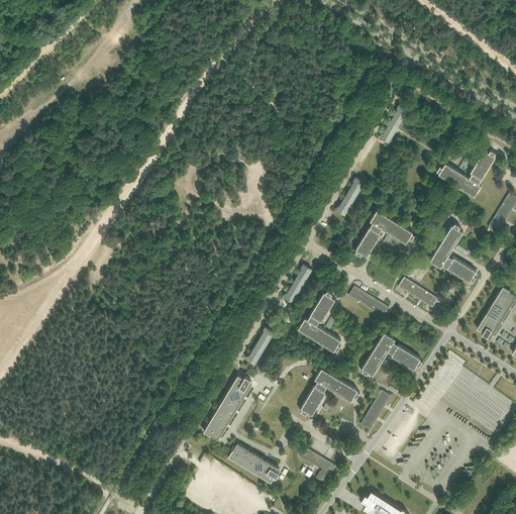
[(438,175),(437,176),(474,198),(481,187),(478,185),(480,181),(481,181),(495,159),(493,158),(495,156),(489,151),(488,155),(483,151),(470,174),(471,176),(469,180),(444,165),(440,171),(438,169),(435,173),(438,175)]
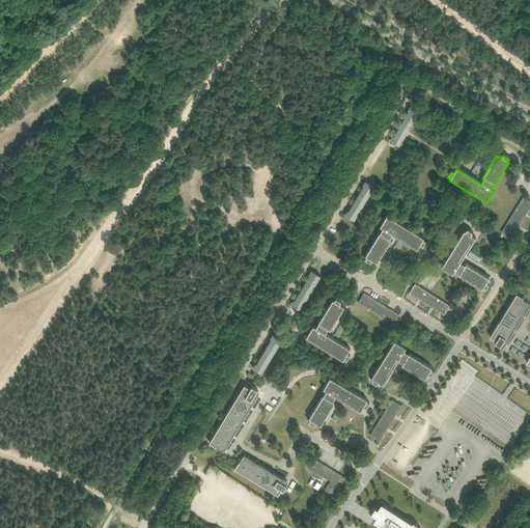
[(471,174),(475,177),(482,167),(477,164),(471,174)]
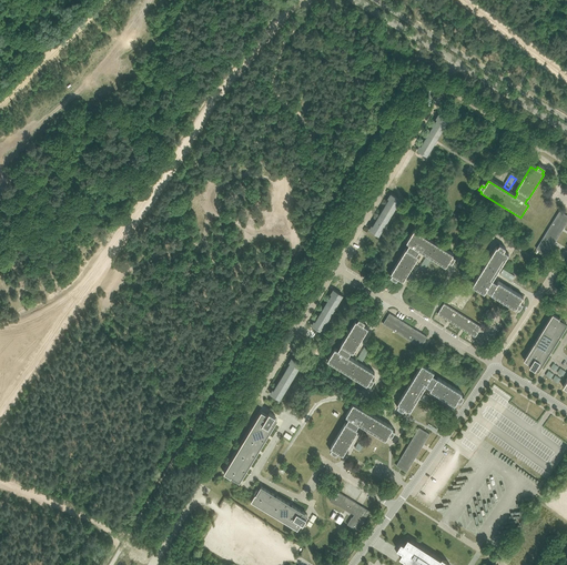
[(368,233),(377,239),(400,202),(390,197),(390,198),(391,199),(390,201),(388,200),(387,201),(388,202),(372,230),(371,229),(371,230),(370,232),(368,232),(368,233)]
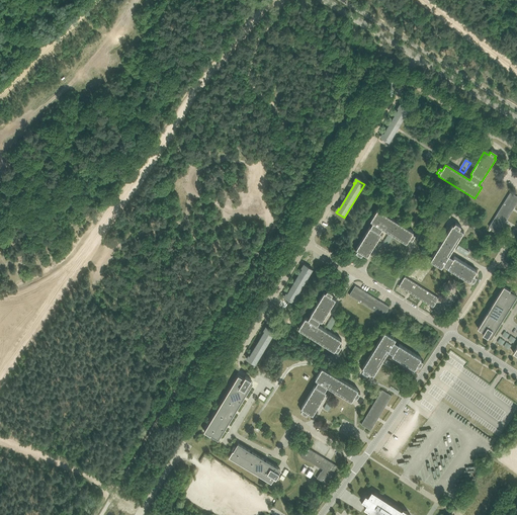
[(505,223),(511,213),(511,212),(512,210),(513,210),(516,203),(516,199),(509,195),(488,230),(498,236),(504,226),(503,225),(505,223)]
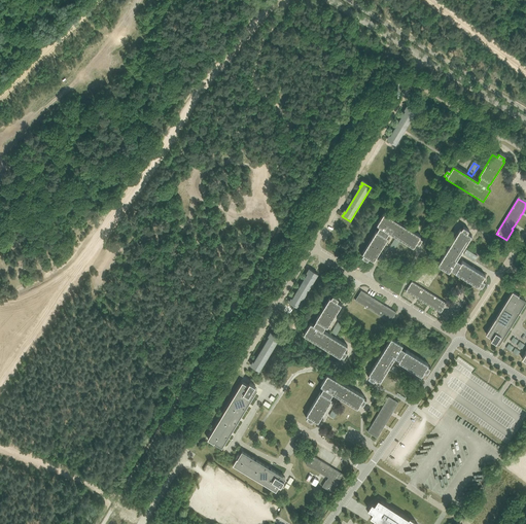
[(419,240),(420,238),(383,215),(376,228),(379,229),(376,233),(361,256),(362,256),(361,259),(366,263),(369,260),(373,264),(387,240),(386,239),(388,235),(413,250),(416,245),(418,247),(422,241),(419,240)]
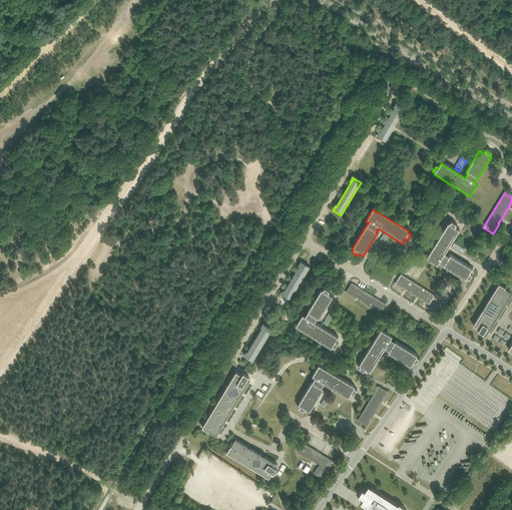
[(425,261),(437,268),(438,265),(442,268),(465,282),(465,281),(468,282),(471,277),(469,275),(472,271),(449,257),(448,259),(444,256),(459,231),(454,228),(456,226),(450,222),(449,225),(448,224),(425,261)]
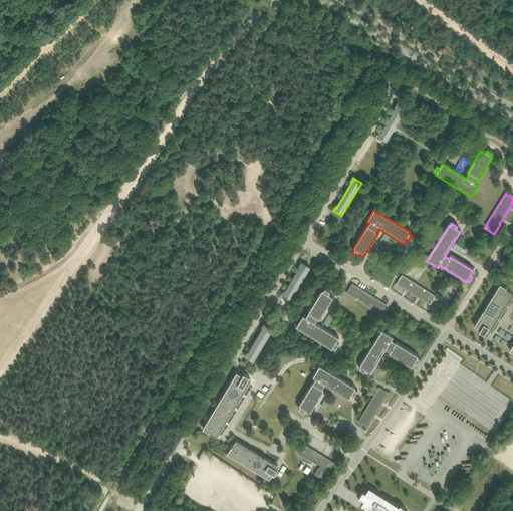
[(377,246),(382,249),(390,238),(385,235),(377,246)]
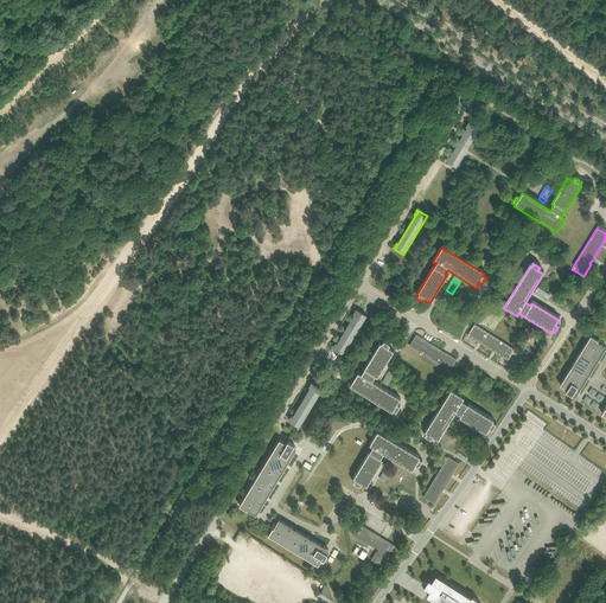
[(533,296),(546,303),(549,297),(536,290),(533,296)]
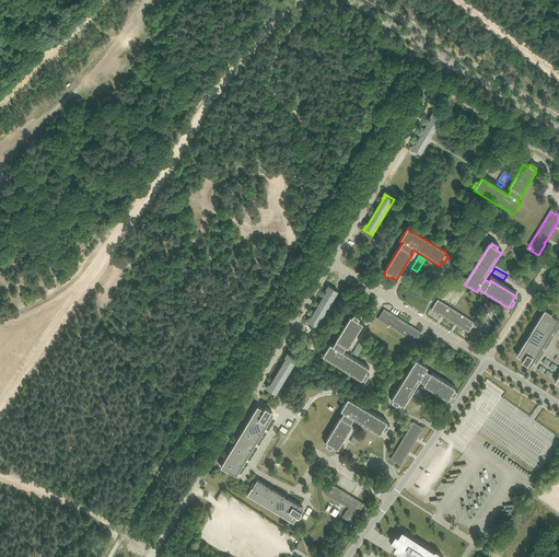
[(327,289),(328,290),(327,292),(326,291),(325,292),(326,293),(310,321),(309,320),(309,321),(309,322),(307,323),(306,324),(315,329),(337,294),(328,289),(327,289)]
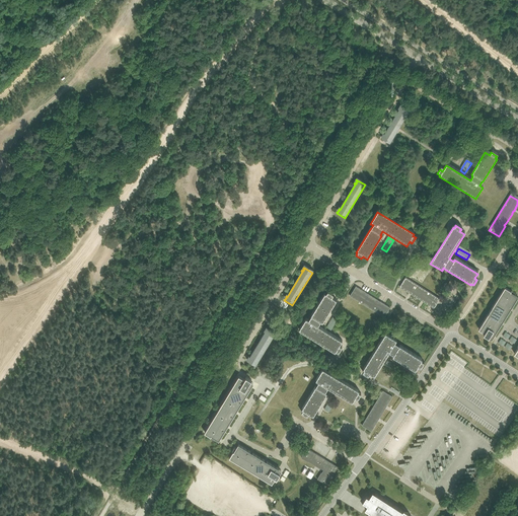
[(398,289),(409,295),(412,296),(412,297),(421,303),(422,302),(424,304),(424,305),(433,311),(439,301),(420,289),(404,280),(398,289)]
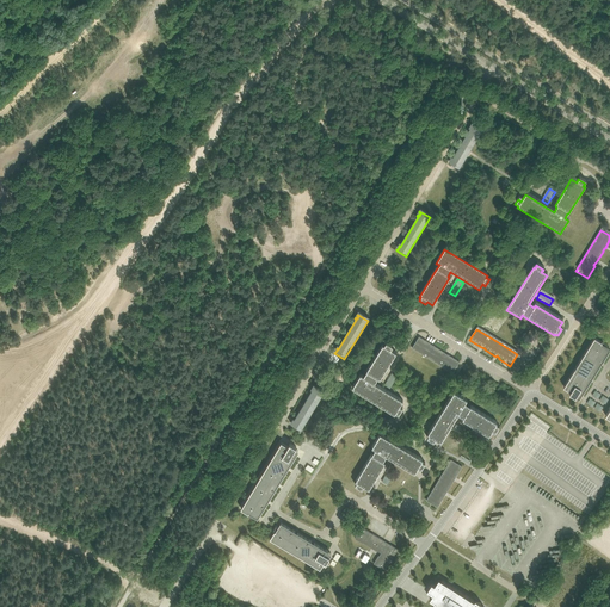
[(411,351),(451,376),(458,365),(448,358),(447,359),(443,357),(444,355),(432,348),(432,350),(429,348),(430,347),(418,340),(411,351)]
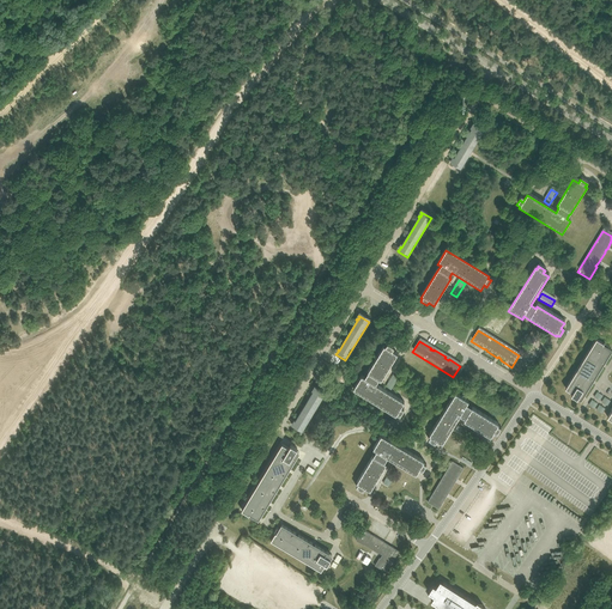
[(603,347),(603,346),(595,341),(564,391),(571,396),(570,397),(576,401),(580,402),(581,400),(582,400),(583,397),(581,396),(583,394),(585,394),(591,385),(589,385),(592,383),(593,381),(592,379),(593,377),(595,378),(600,369),(601,366),(603,366),(604,364),(603,363),(604,360),(605,361),(611,353),(603,347)]
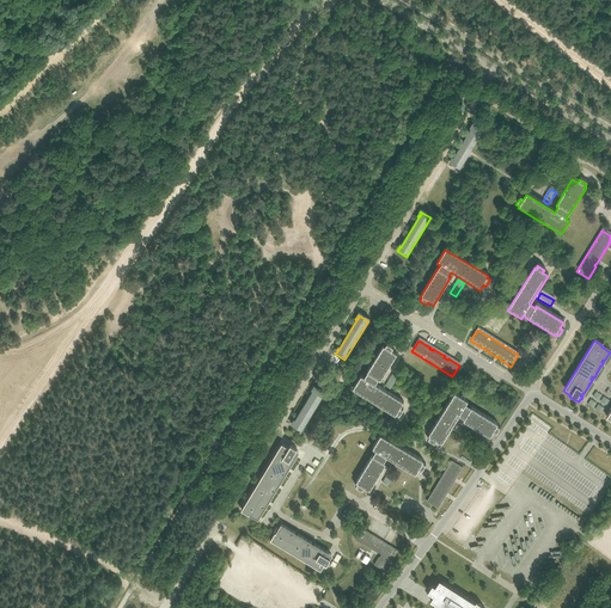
[(391,352),(392,350),(386,345),(384,349),(383,348),(366,374),(366,375),(364,380),(360,378),(352,391),(395,417),(395,416),(398,418),(402,411),(399,410),(403,404),(374,386),(378,381),(379,382),(396,356),(391,352)]
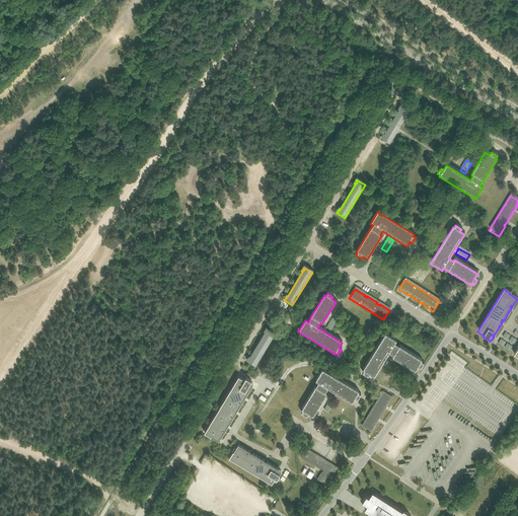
[(331,319),(329,322),(325,329),(330,333),(337,322),(331,319)]
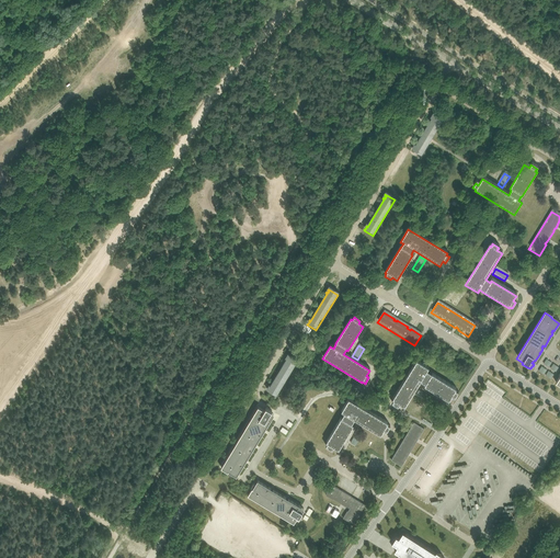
[(266,393),(275,398),(296,362),(287,356),(287,357),(287,359),(286,360),(285,361),(286,362),(270,388),(269,388),(267,389),(269,389),(267,391),(266,391),(266,393)]
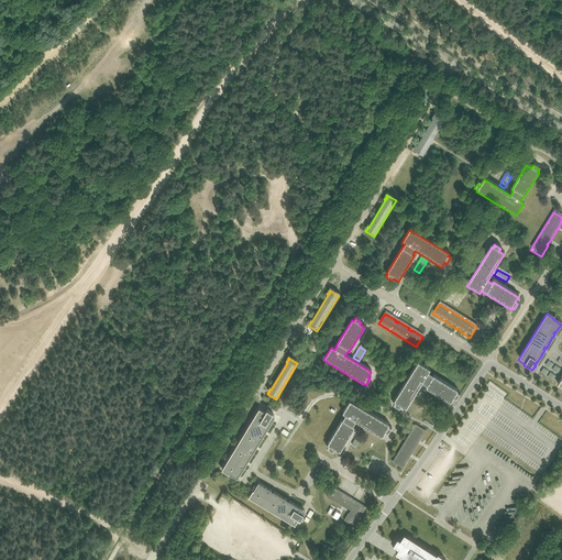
[(393,406),(398,410),(400,407),(405,410),(421,384),(426,387),(425,390),(450,405),(452,399),(455,402),(459,395),(456,394),(458,392),(432,376),(432,377),(428,374),(430,371),(417,363),(393,403),(394,404),(393,406)]
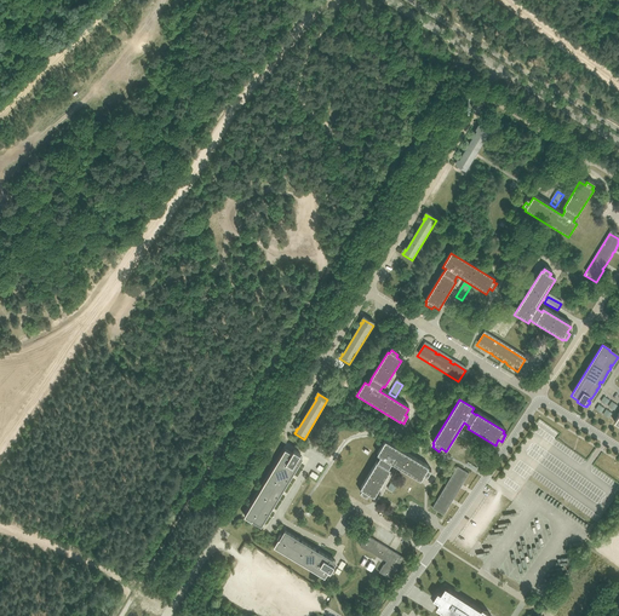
[(458,438),(471,447),(475,441),(473,439),(462,433),(458,438)]
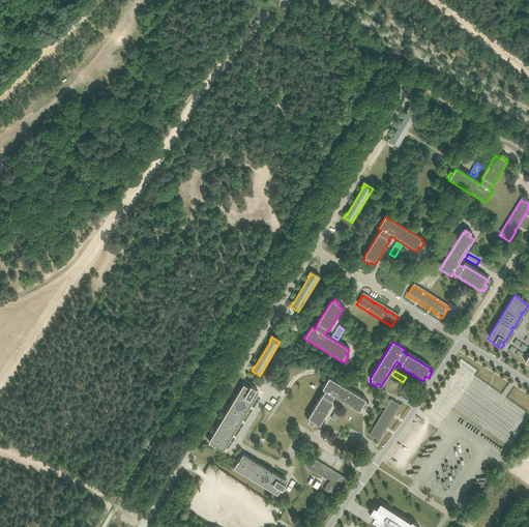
[(307,420),(309,420),(307,423),(313,427),(315,425),(319,427),(333,404),(331,403),(334,398),(359,413),(361,408),(364,410),(368,404),(365,403),(365,402),(328,379),(322,390),(324,392),(322,397),(307,420)]
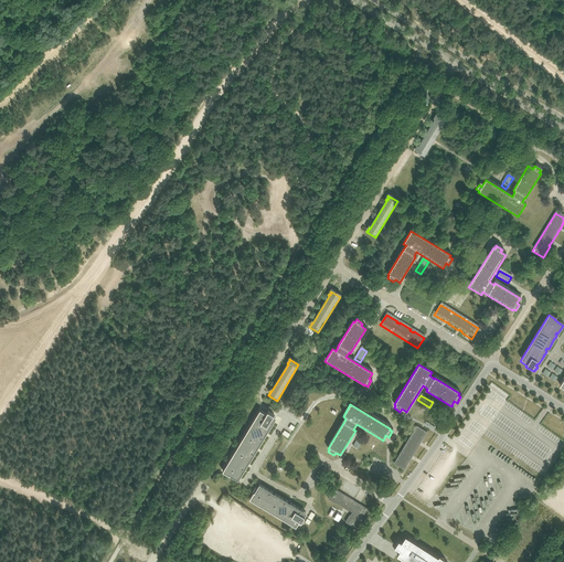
[(222,474),(229,478),(230,477),(237,481),(242,474),(241,473),(242,470),(244,472),(245,469),(245,468),(252,458),(249,457),(252,455),(253,456),(254,454),(261,443),(259,442),(261,439),(263,441),(264,438),(269,427),(268,427),(270,424),(272,425),(273,423),(274,420),(272,419),(273,416),(267,413),(265,416),(259,412),(222,474)]
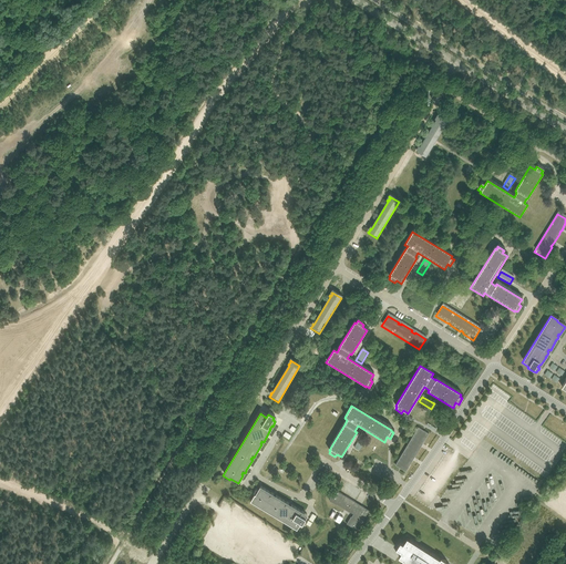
[(394,468),(401,471),(405,474),(411,463),(412,460),(413,461),(420,450),(419,449),(421,447),(422,447),(428,437),(418,430),(394,468)]
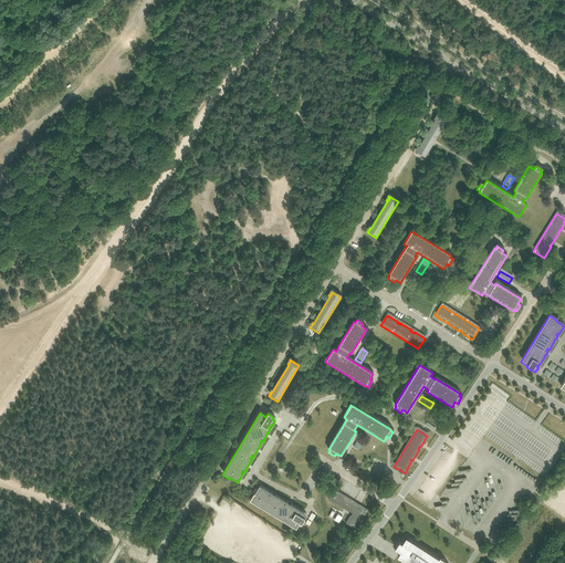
[(353,449),(358,452),(365,441),(359,438),(353,449)]
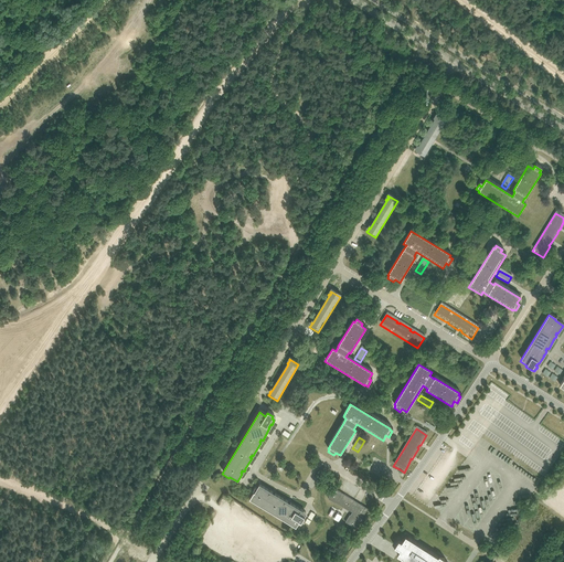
[(268,495),(266,494),(267,492),(258,487),(254,495),(253,495),(248,501),(295,529),(299,522),(300,523),(304,518),(305,515),(302,513),(300,511),(299,513),(297,512),(297,510),(287,505),(287,504),(285,502),(284,505),(282,502),(283,501),(272,495),(269,494),(268,495)]
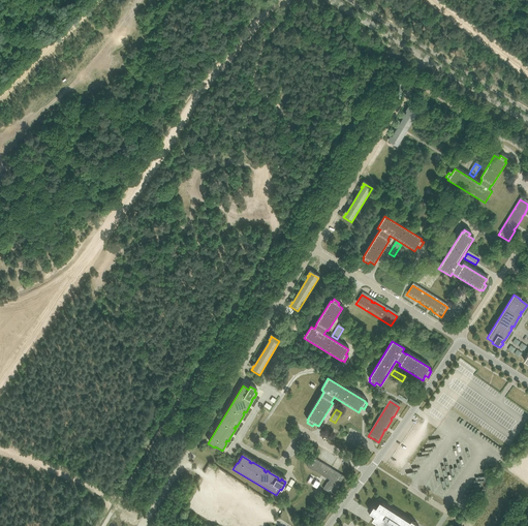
[(322,491),(332,497),(336,490),(337,488),(338,488),(343,478),(337,474),(336,474),(331,471),(331,470),(321,465),(320,465),(319,464),(312,460),(306,469),(313,473),(314,472),(330,482),(328,485),(327,485),(322,491)]
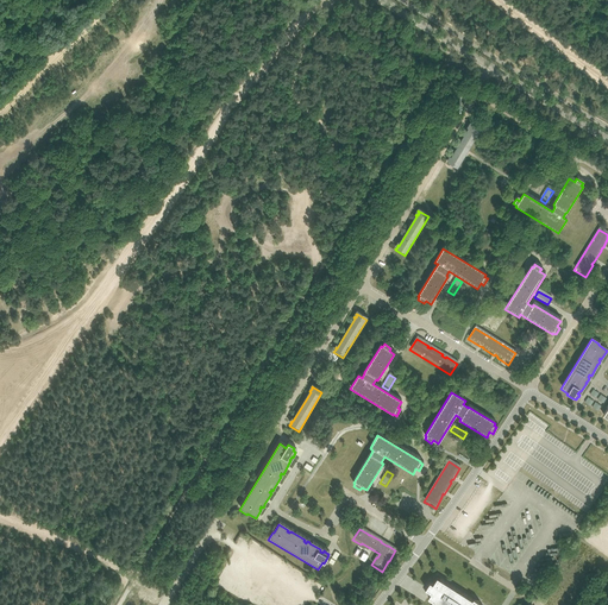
[(430,584),(425,591),(431,594),(427,599),(436,604),(480,604),(472,600),(472,602),(437,579),(432,586),(430,584)]
